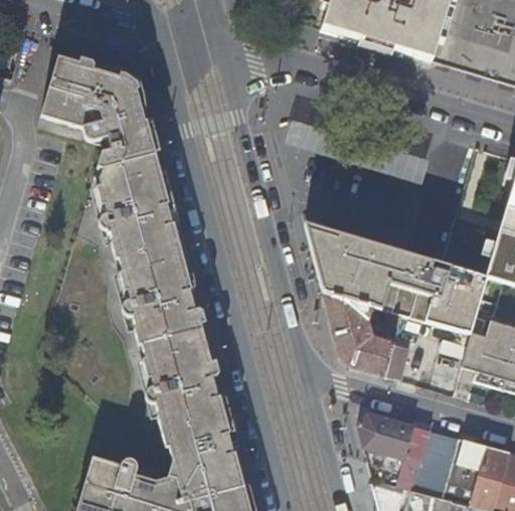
[(328,0),(319,29),(432,60),(450,0),(328,0)]
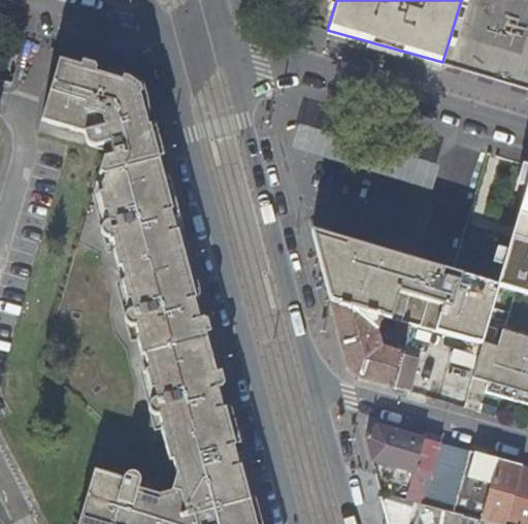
[(461,0),(442,62),(527,87),(527,0),(461,0)]
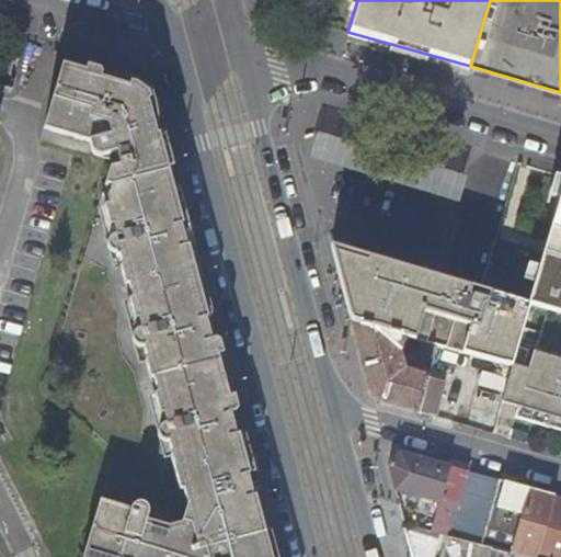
[(273,556),(251,473),(244,450),(219,356),(184,227),(149,94),(144,89),(138,83),(64,60),(44,125),(89,138),(89,143),(89,146),(91,148),(94,151),(112,157),(105,181),(113,183),(109,194),(111,200),(106,202),(115,232),(112,234),(111,235),(110,238),(109,241),(110,245),(112,248),(115,249),(119,250),(140,326),(138,327),(136,328),(134,332),(134,337),(136,340),(138,342),(142,343),(145,343),(165,420),(162,421),(160,424),(160,430),(161,434),(163,436),(167,438),(170,439),(186,498),(183,518),(170,522),(161,520),(162,514),(150,510),(150,507),(148,502),(146,499),(141,498),(137,499),(133,502),(132,504),(102,496),(82,556),(273,556)]
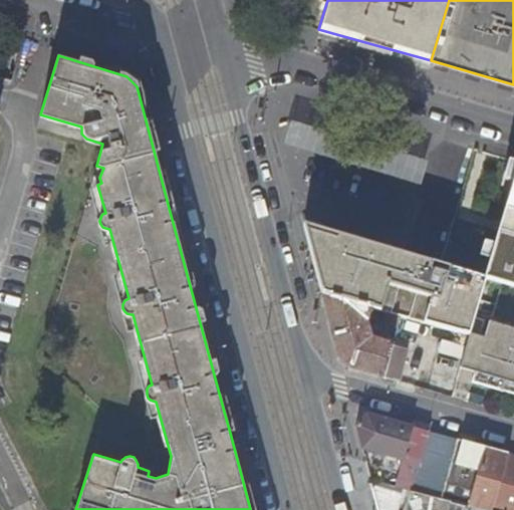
[(288,144),(419,182),(425,158),(295,119),(288,144)]
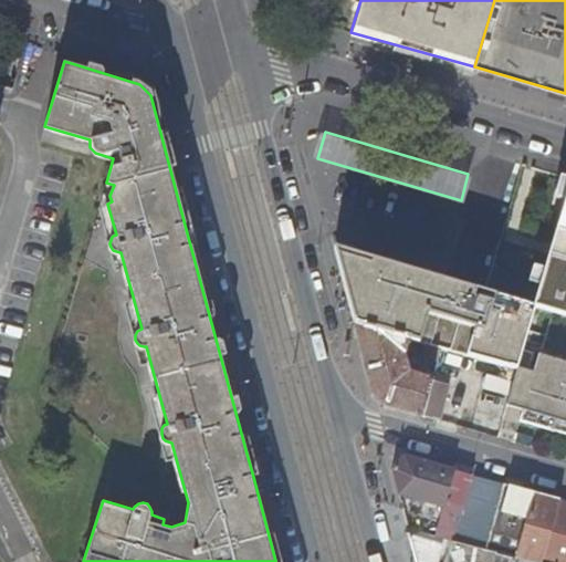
[(100,184),(105,163),(85,156),(80,177),(100,184)]
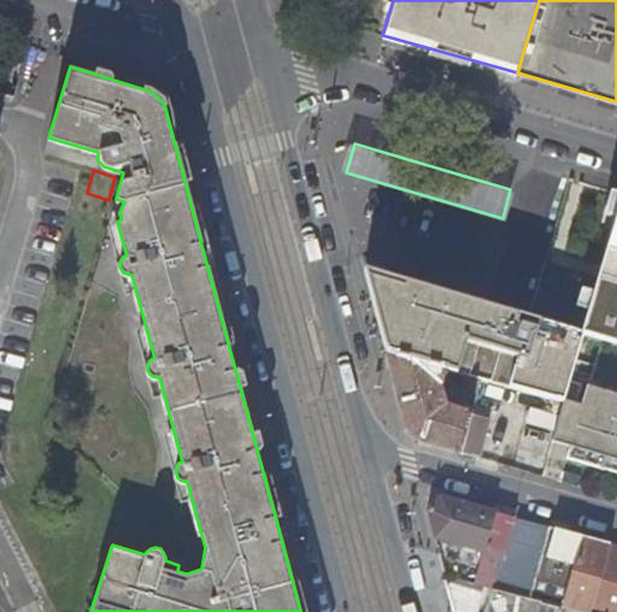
[(616,209),(582,329),(616,339),(616,209)]
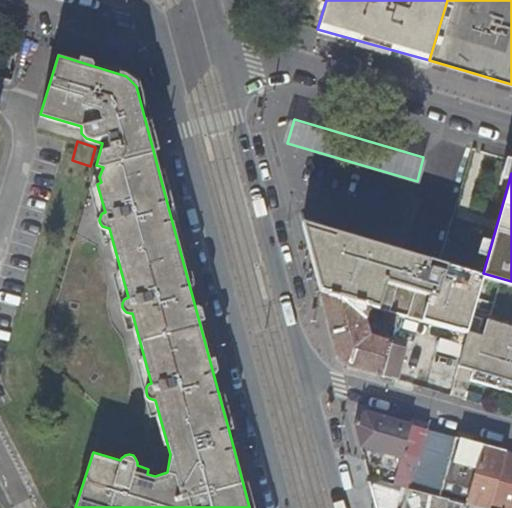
[(305,221),(322,290),(399,312),(459,329),(463,312),(470,314),(483,273),(305,221)]
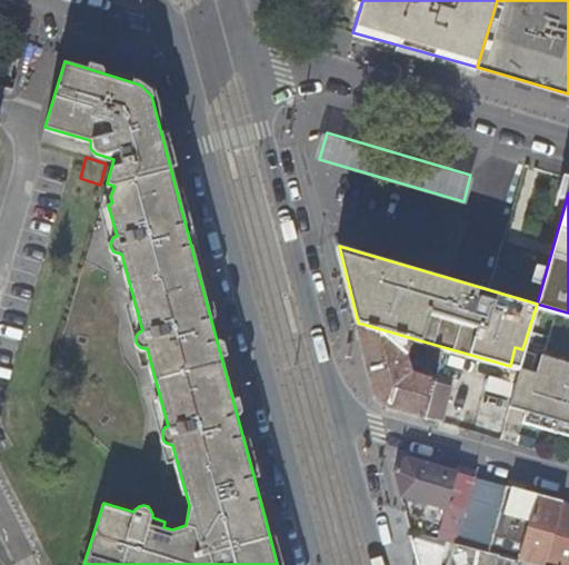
[(440,358),(443,347),(358,323),(376,392),(387,403),(443,418),(452,386),(436,382),(437,379),(412,373),(408,354),(410,343),(426,347),(423,354),(440,358)]
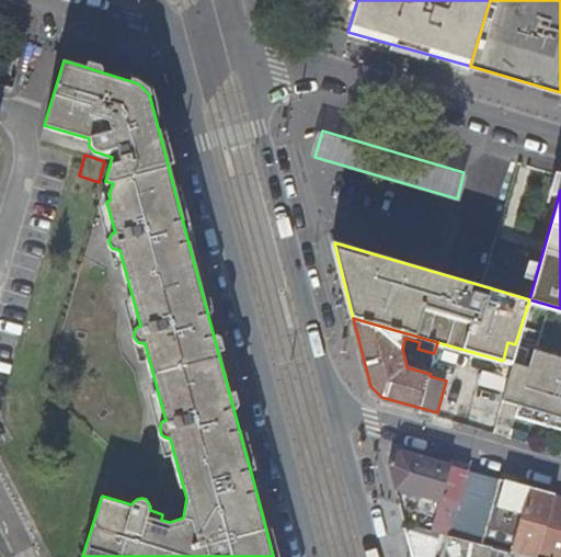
[(514,412),(560,425),(560,355),(534,348),(514,412)]
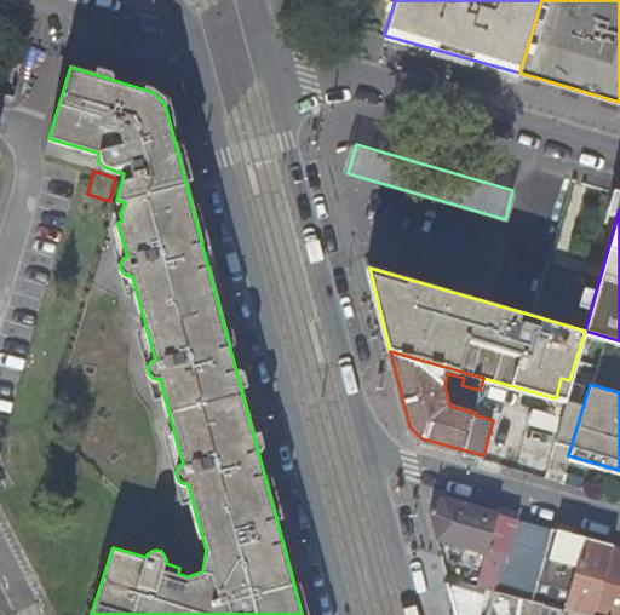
[(558,430),(562,413),(533,406),(529,423),(558,430)]
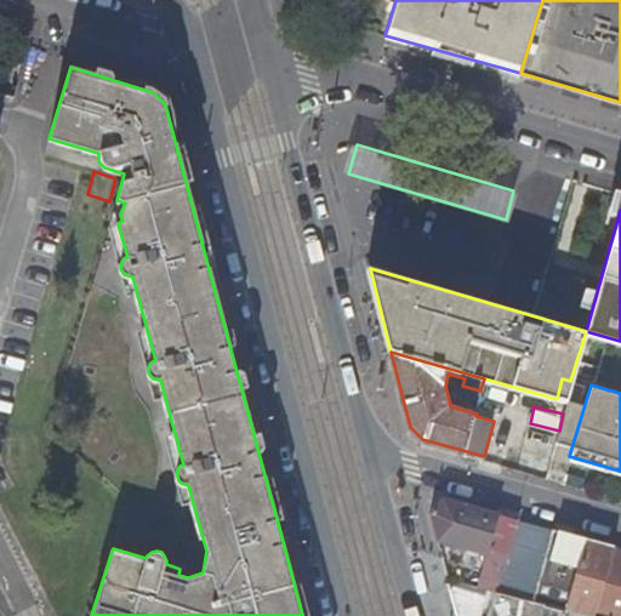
[(517,517),(497,512),(443,496),(429,509),(437,539),(506,557),(517,517)]
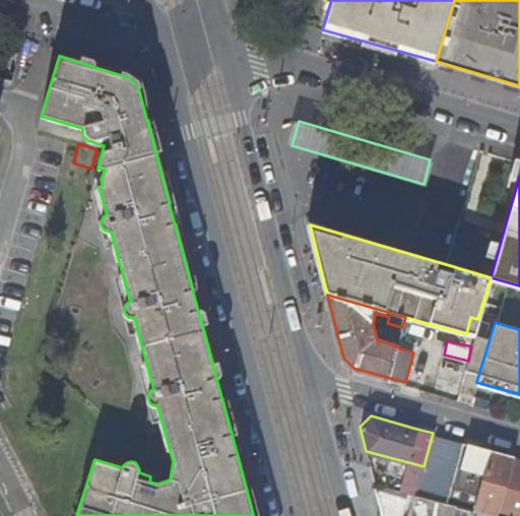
[(513,455),(461,441),(450,481),(445,502),(496,515),(513,455)]
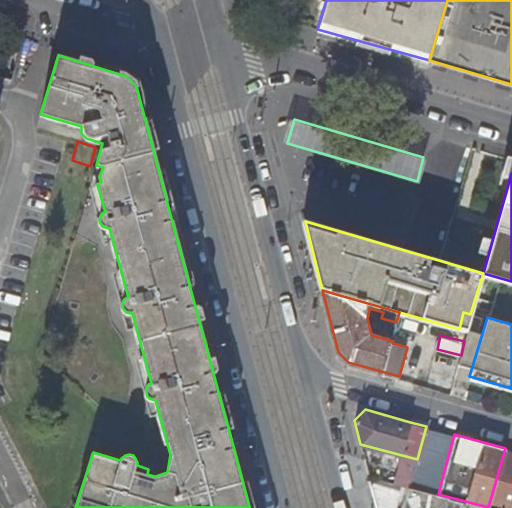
[(488,507),(511,507),(511,450),(505,448),(488,507)]
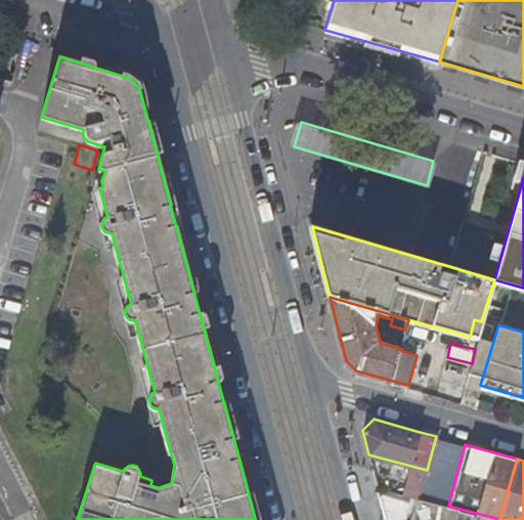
[(499,519),(448,506),(421,497),(418,497),(410,519),(499,519)]
